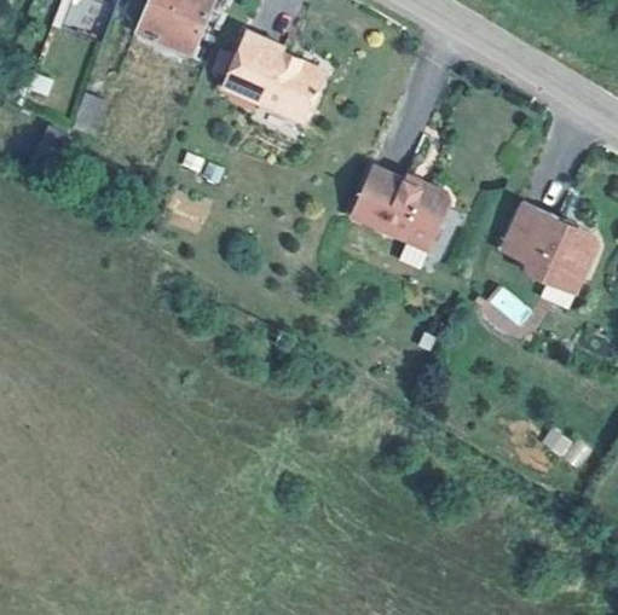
[(145,0),(134,30),(194,54),(215,0),(145,0)]
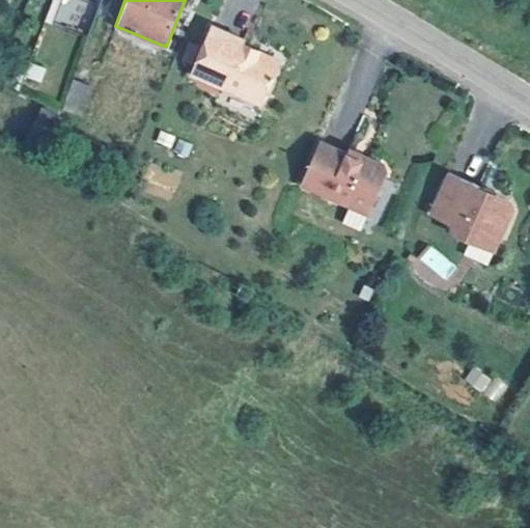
[(245,38),(212,24),(191,73),(258,101),(276,58),(254,49),(243,45),(245,38)]
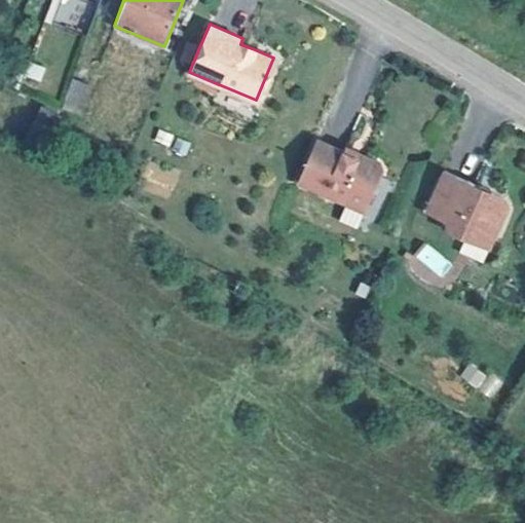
[(255,42),(242,38),(240,44),(252,48),(255,42)]
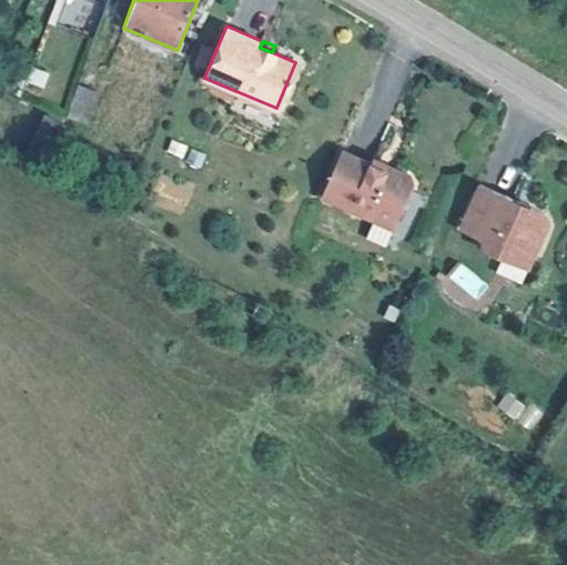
[(68,117),(90,125),(100,97),(78,89),(68,117)]
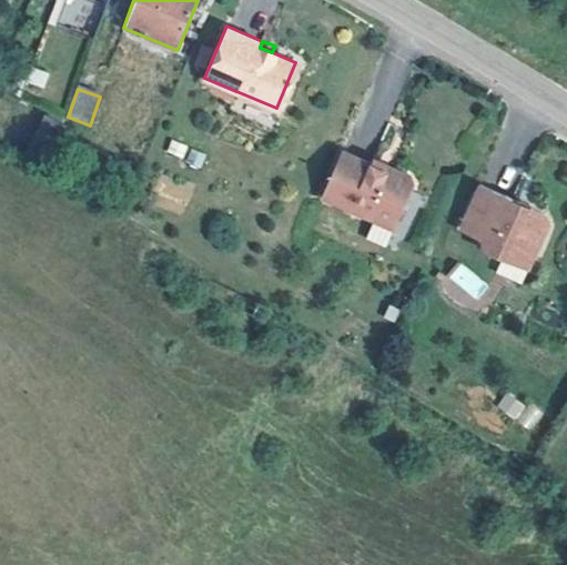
[(46,119),(33,150),(52,158),(64,127),(46,119)]
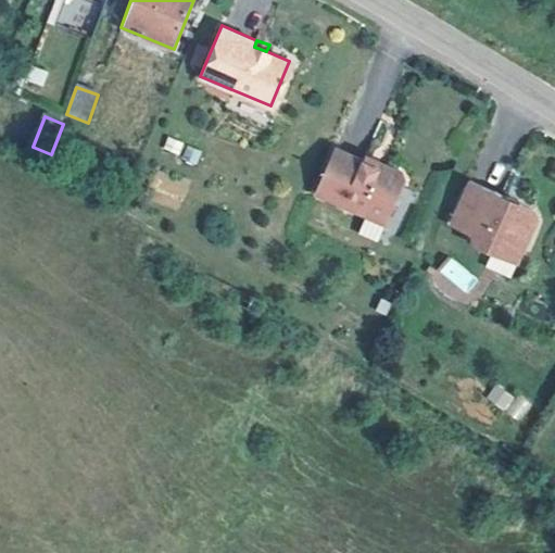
[(330,147),(308,192),(362,214),(364,209),(382,216),(399,178),(396,171),(375,160),(373,166),(357,159),(330,147)]
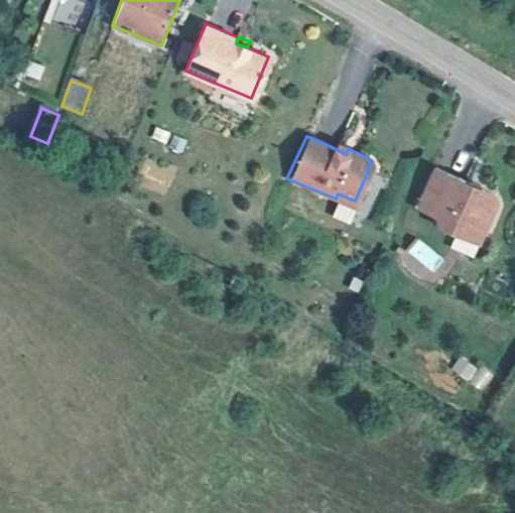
[(145,161),(136,187),(168,198),(176,171),(145,161)]
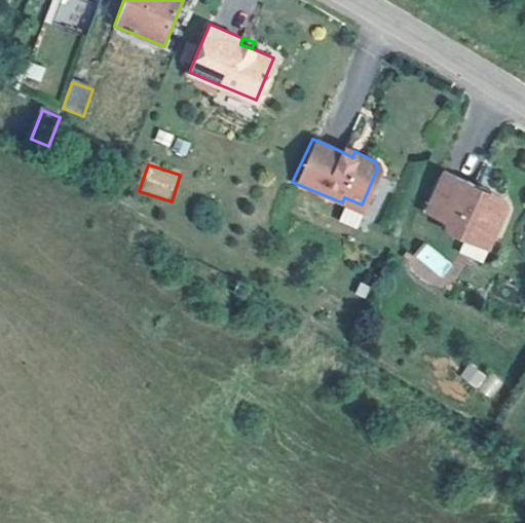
[(473,234),(487,241),(502,213),(504,208),(500,199),(488,192),(481,195),(470,189),(472,184),(443,170),(423,209),(451,223),(448,230),(462,237),(473,234)]
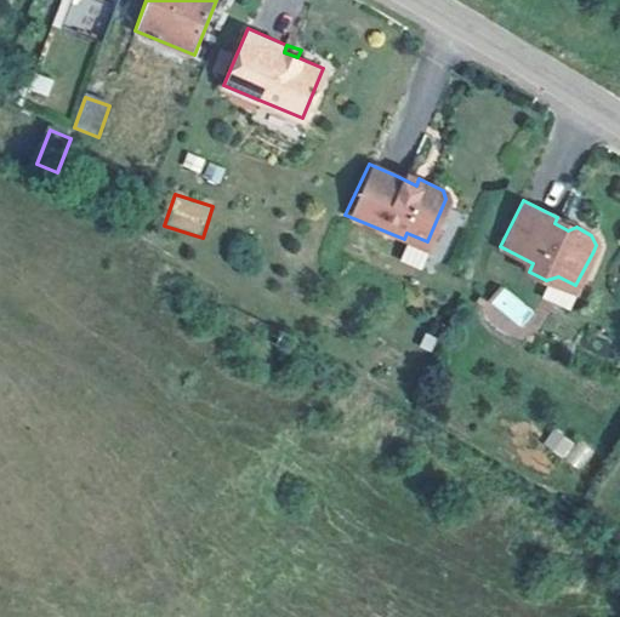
[(504,321),(498,327),(513,341),(535,315),(505,287),(487,308),(504,321)]
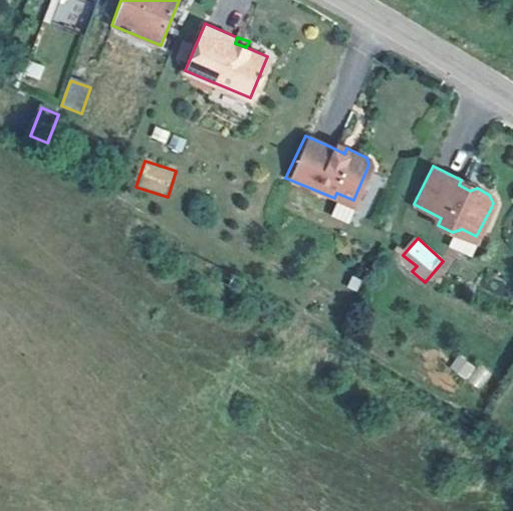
[(459,356),(450,371),(468,382),(477,368),(459,356)]
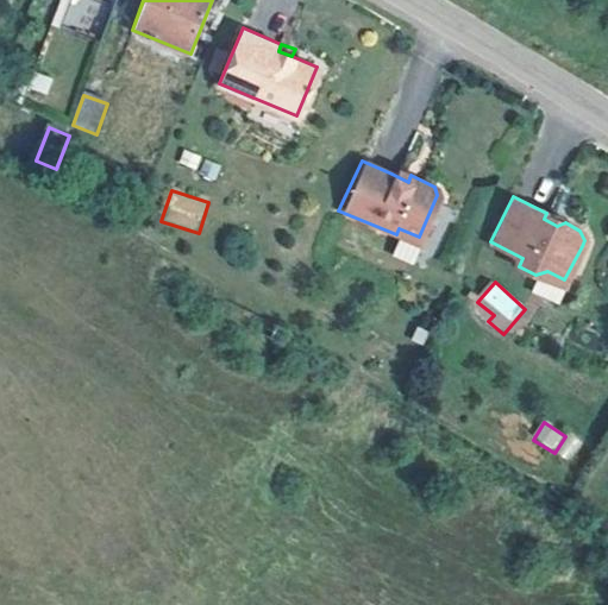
[(565,435),(557,458),(572,465),(582,442),(565,435)]
